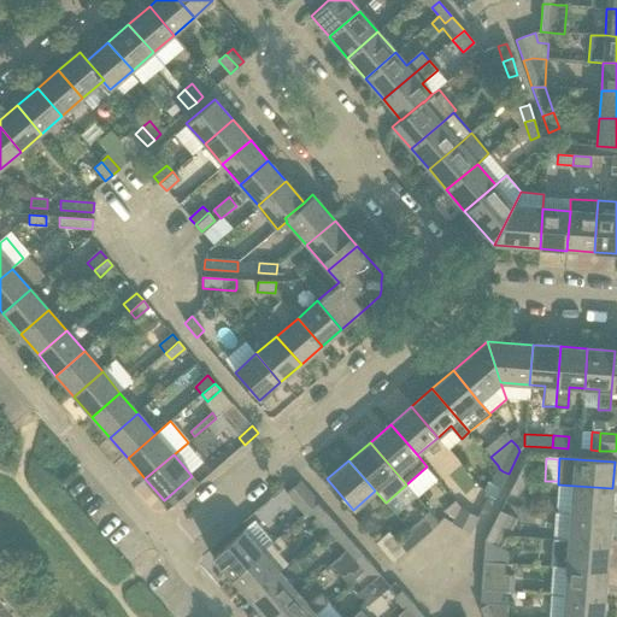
[(524,463),(517,479),(526,483),(534,468),(524,463)]
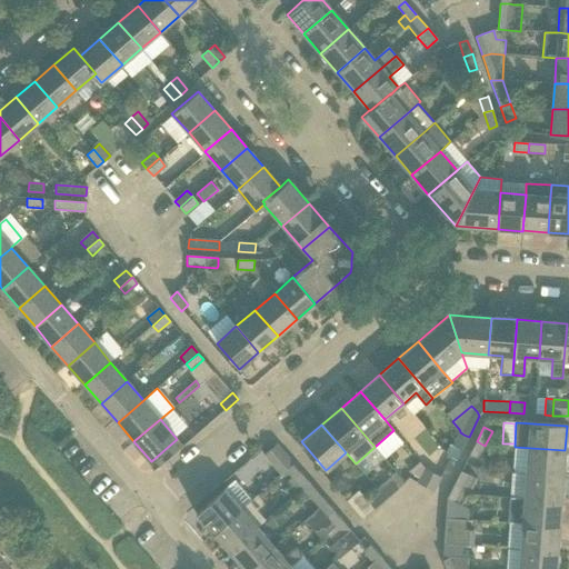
[(449,446),(446,452),(450,458),(456,460),(457,461),(461,451),(462,450),(469,437),(463,435),(462,433),(460,432),(455,443),(453,446),(452,447),(449,446)]
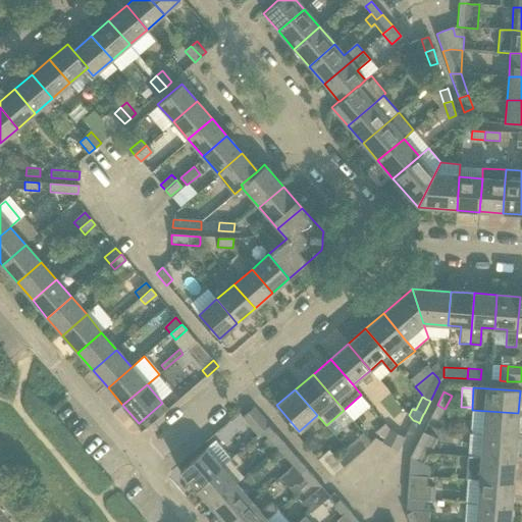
[(445,409),(437,405),(430,417),(438,421),(445,409)]
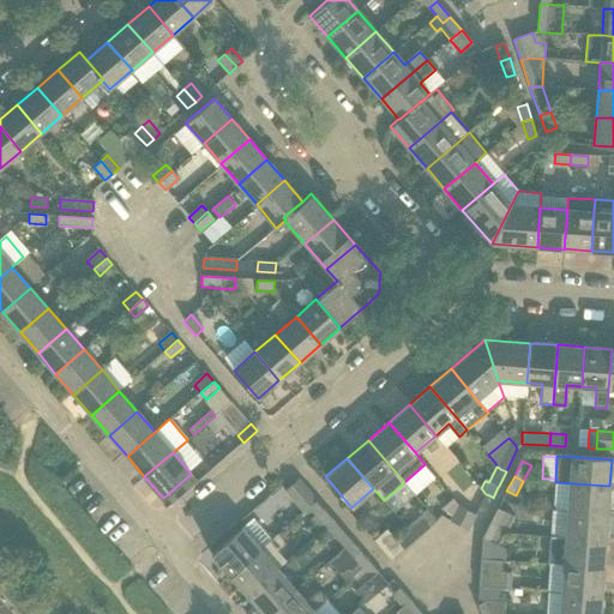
[(298,480),(284,491),(302,512),(315,500),(298,480)]
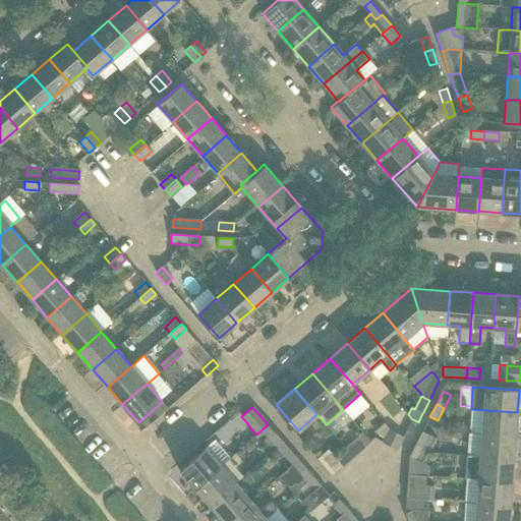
[(471,409),(469,432),(515,436),(517,412),(471,409)]
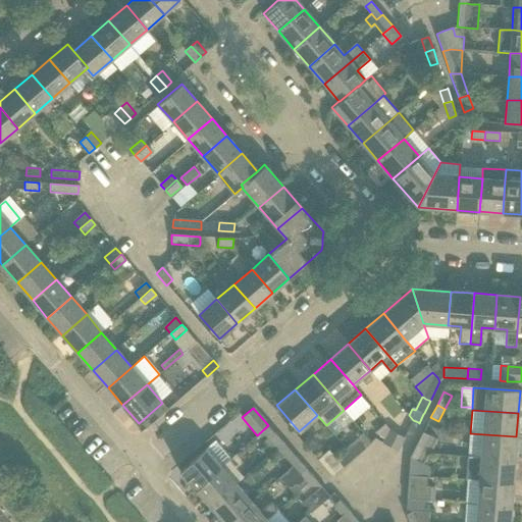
[(384,424),(374,433),(385,439),(383,444),(390,447),(397,433),(390,430),(389,431),(384,424)]
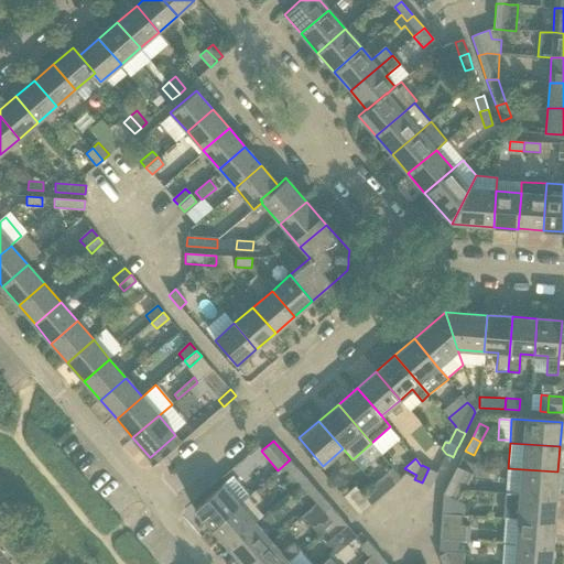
[(290,473),(300,485),(306,478),(296,467),(290,473)]
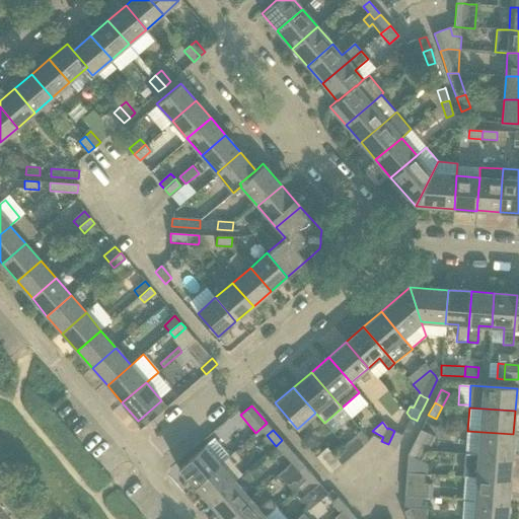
[(420,430),(414,442),(421,445),(429,449),(435,437),(427,433),(420,430)]
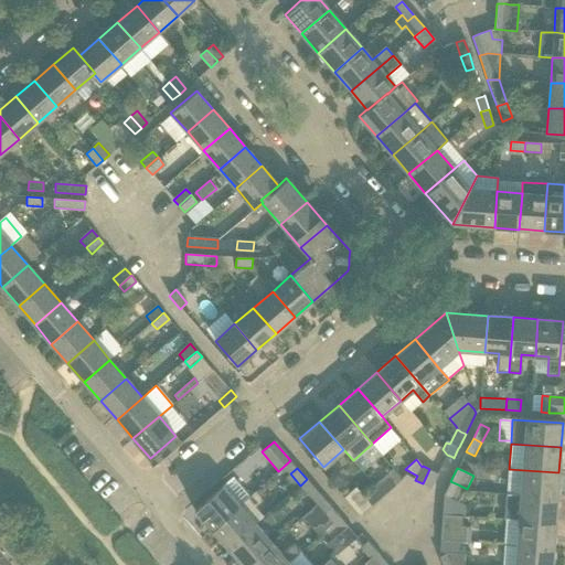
[(429,469),(423,483),(429,488),(437,473),(429,469)]
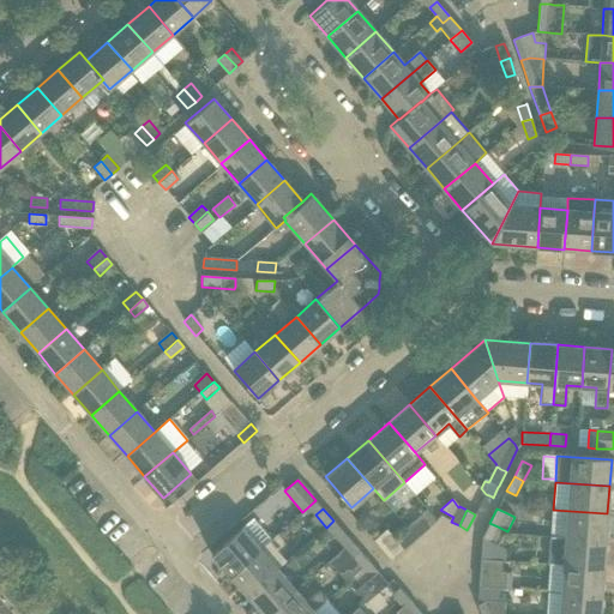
[(553,510),(551,536),(606,541),(607,513),(553,510)]
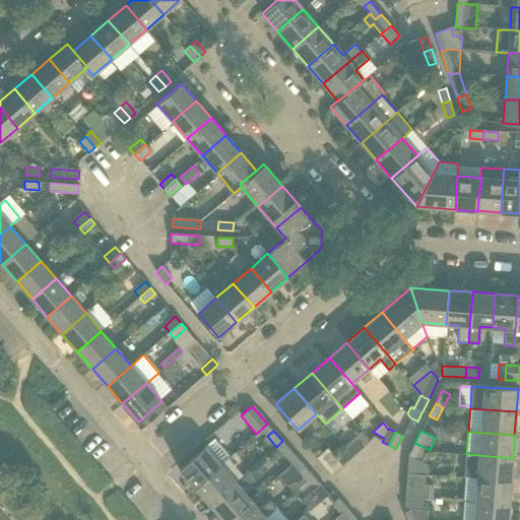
[(179,469),(194,488),(220,465),(230,457),(214,439),(179,469)]
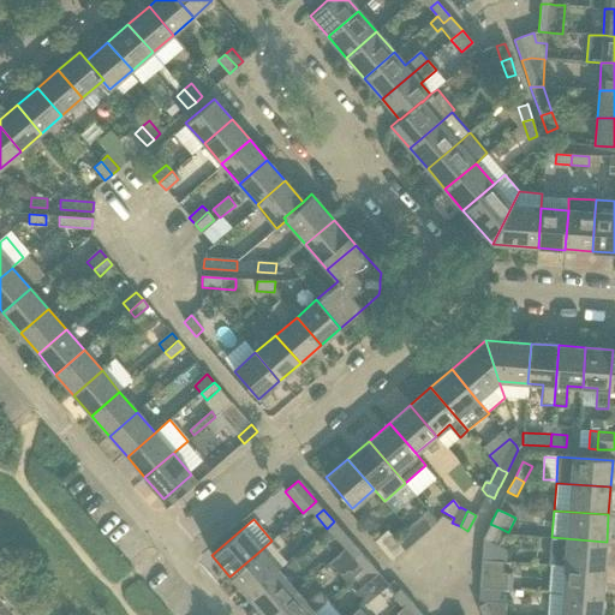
[(327,529),(345,549),(352,542),(334,521),(327,529)]
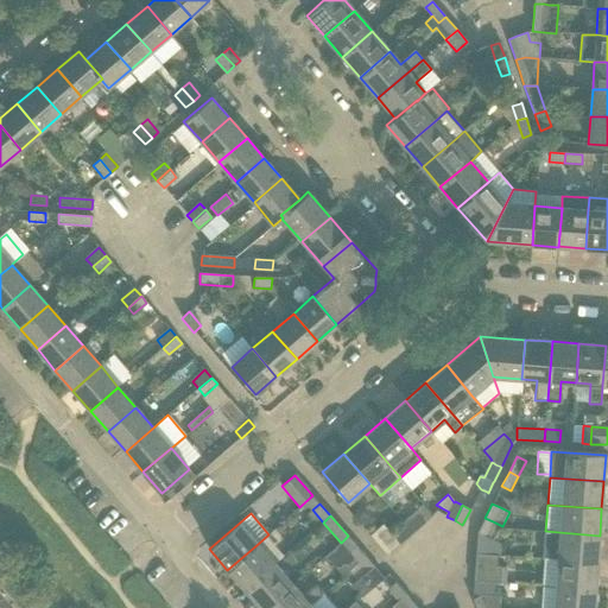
[(418,515),(406,526),(412,533),(424,523),(418,515)]
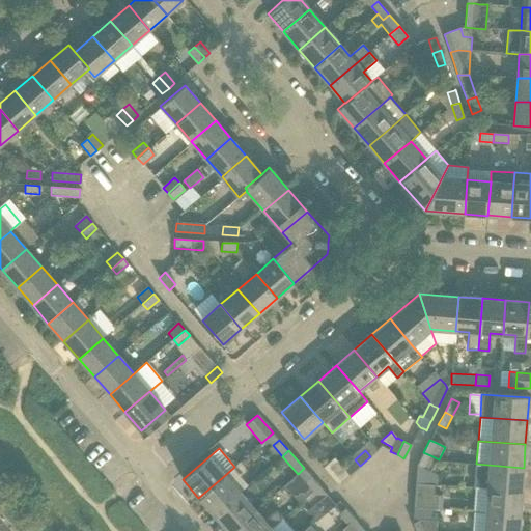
[(417,465),(415,483),(423,484),(424,469),(431,473),(439,459),(430,455),(423,452),(417,465)]
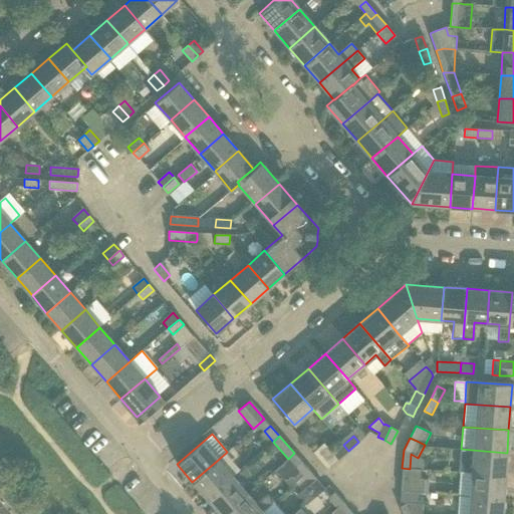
[(348,451),(343,445),(332,454),(323,443),(312,453),(326,469),(348,451)]
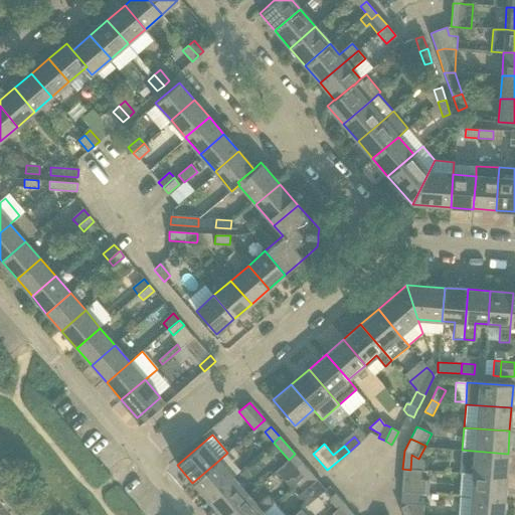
[(461,473),(473,474),(506,477),(508,454),(462,450),(461,473)]
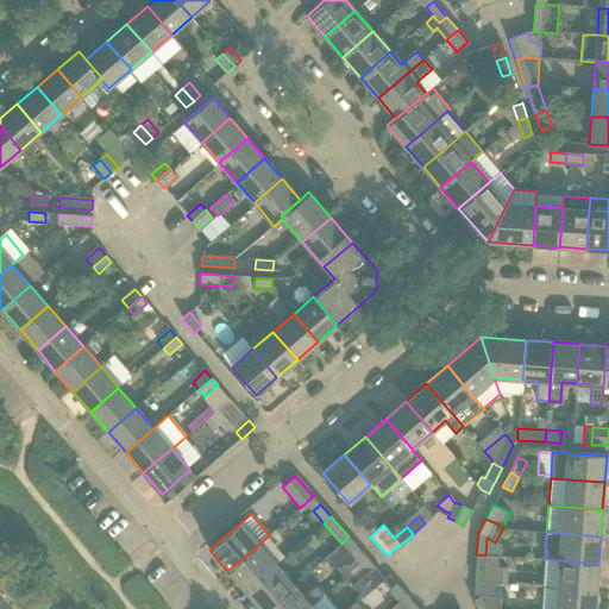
[(341,544),(326,557),(344,578),(359,564),(366,558),(349,537),(341,544)]
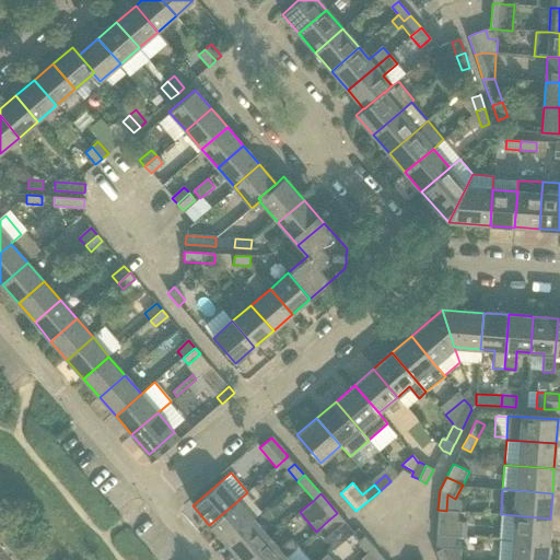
[(237,501),(209,525),(225,544),(254,520),(241,504),(238,501),(237,501)]
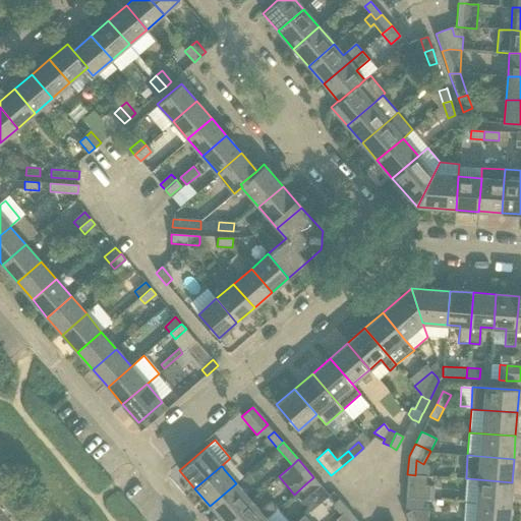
[(406,489),(405,498),(424,499),(425,499),(433,500),(435,486),(426,486),(426,475),(415,475),(407,474),(406,489)]
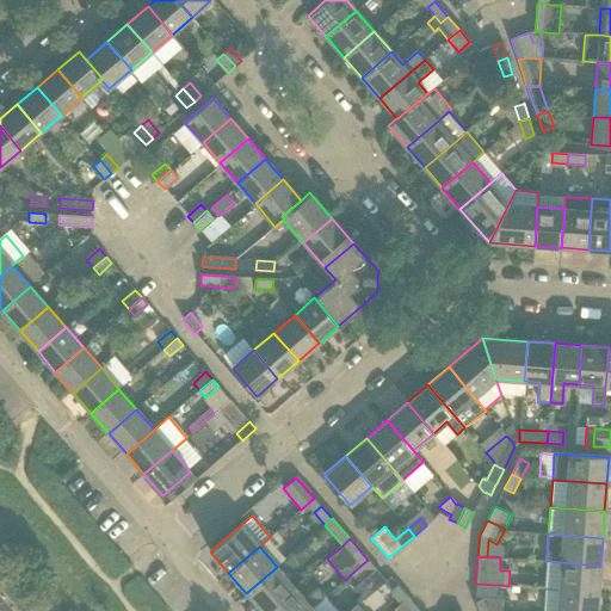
[(368,575),(353,587),(364,600),(387,581),(386,580),(378,572),(368,560),(360,566),(368,575)]
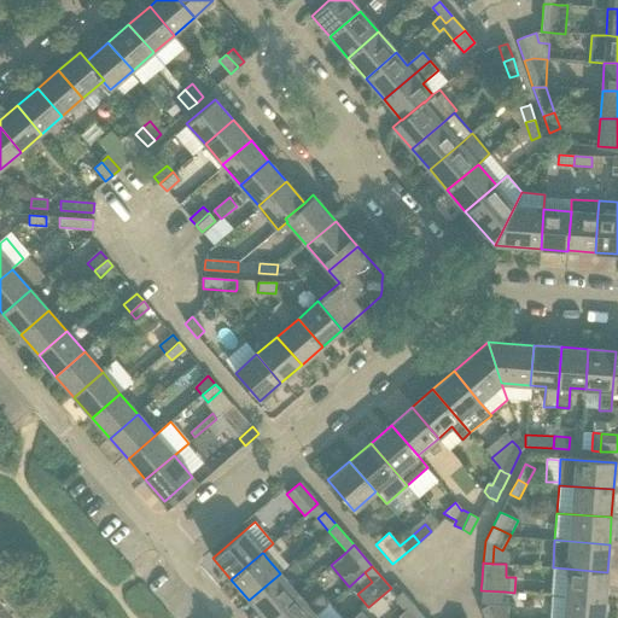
[(567,569),(565,596),(605,599),(607,572),(567,569)]
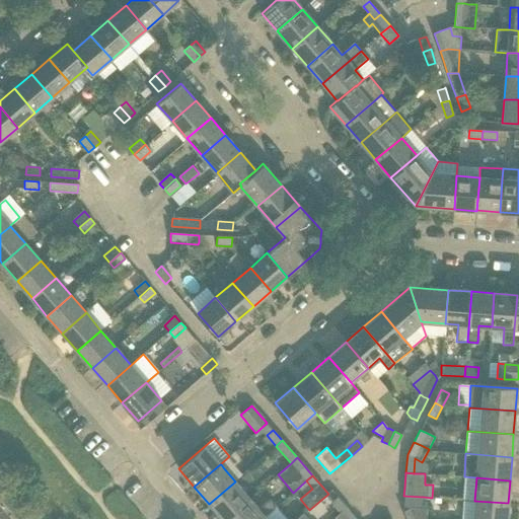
[(209,504),(222,518),(226,518),(250,499),(235,482),(209,504)]
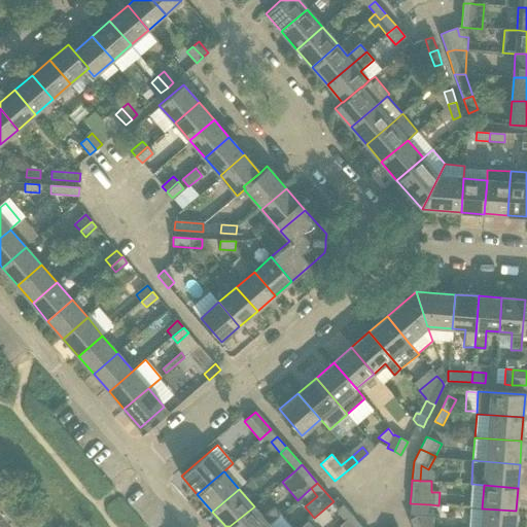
[(336,510),(345,521),(351,516),(342,504),(336,510)]
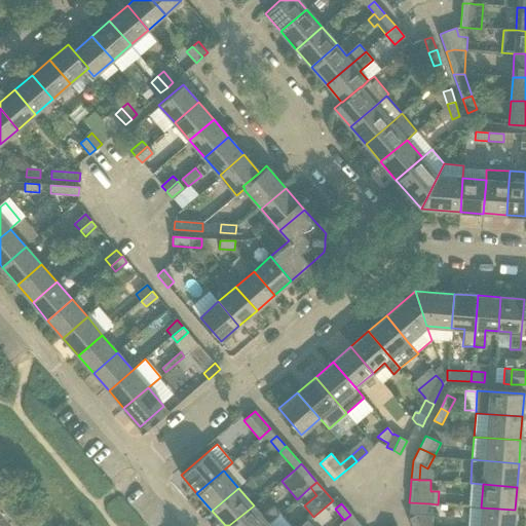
[(254,505),(229,525),(265,525),(269,523),(279,514),(273,505),(262,515),(254,505)]
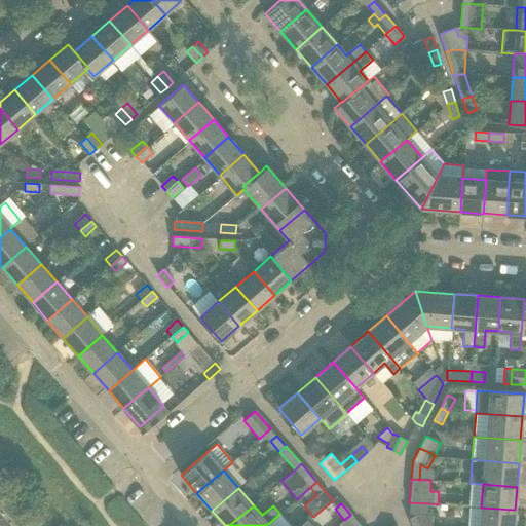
[(468,525),(514,525),(515,510),(481,508),(471,506),(468,525)]
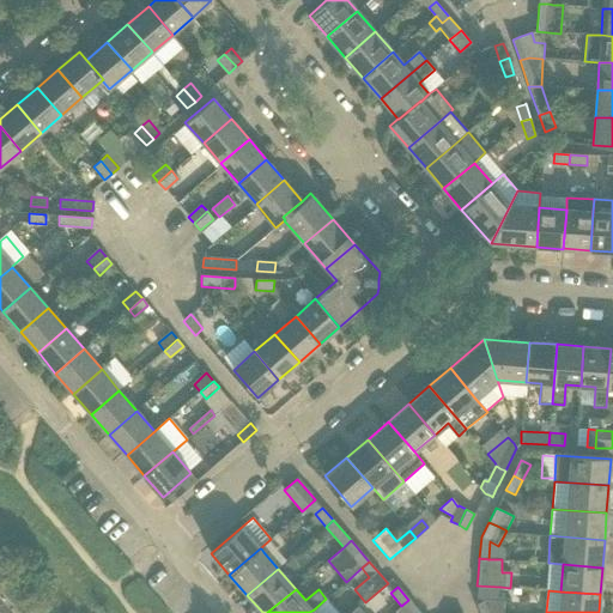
[(314,610),(309,612),(337,612),(326,599),(314,610)]
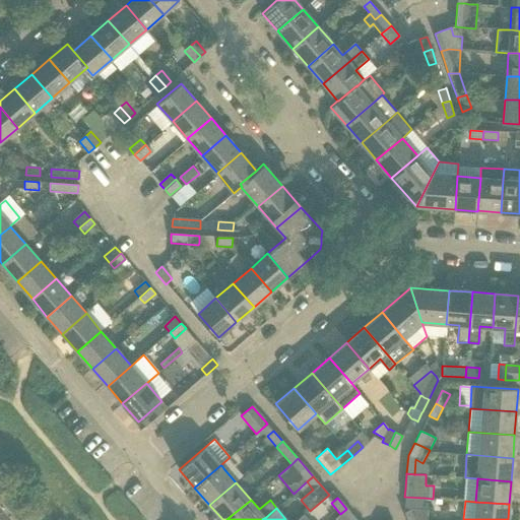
[(340,514),(335,518),(336,519),(353,519),(355,519),(354,518),(347,509),(340,514)]
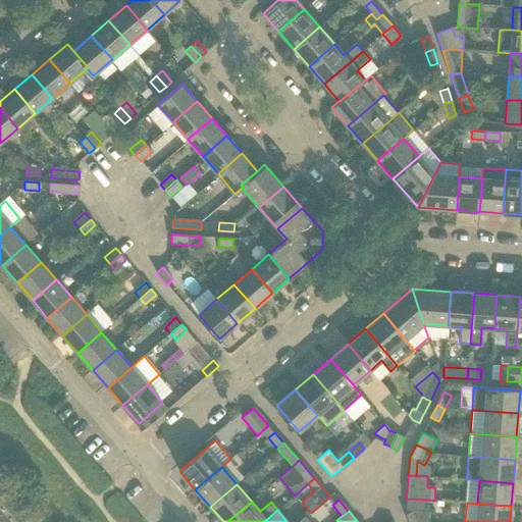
[(405,514),(408,521),(428,521),(429,512),(413,511),(405,514)]
